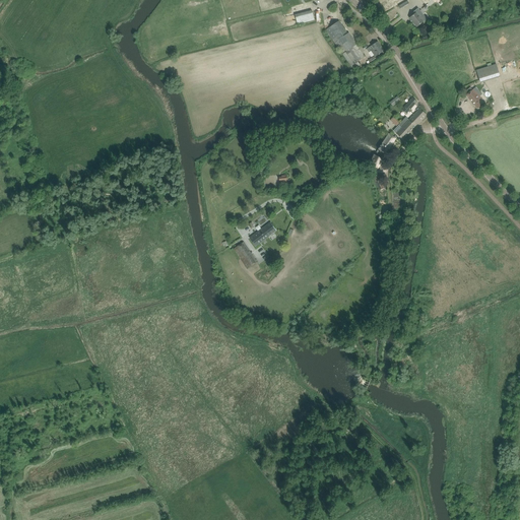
[(413,15),(410,18),(411,20),(416,26),(420,23),(423,21),(427,19),(418,9),(412,13),(413,15)]
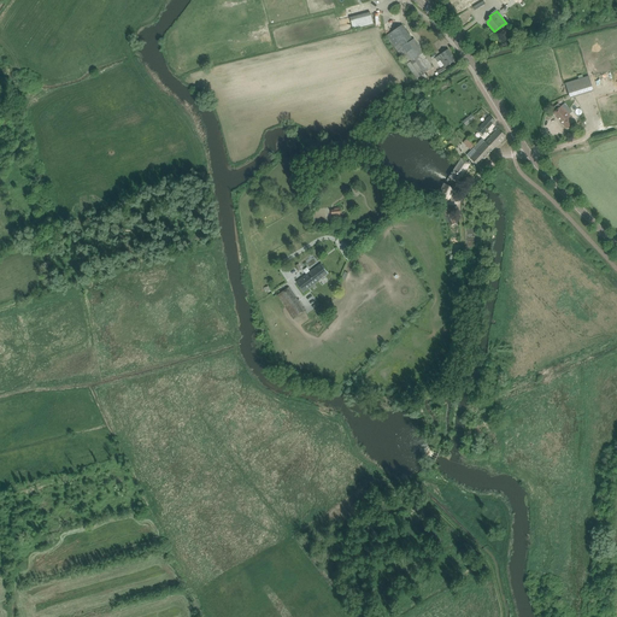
[(370,12),(351,18),(353,29),(374,24),(370,12)]
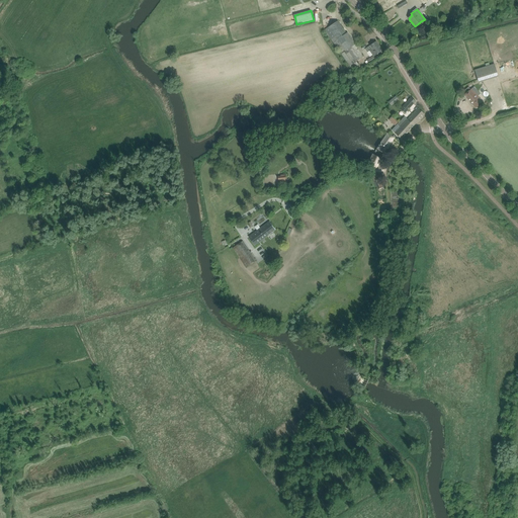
[(334,23),(325,29),(352,69),(359,65),(356,62),(363,57),(355,45),(347,32),(346,33),(338,21),(334,23)]
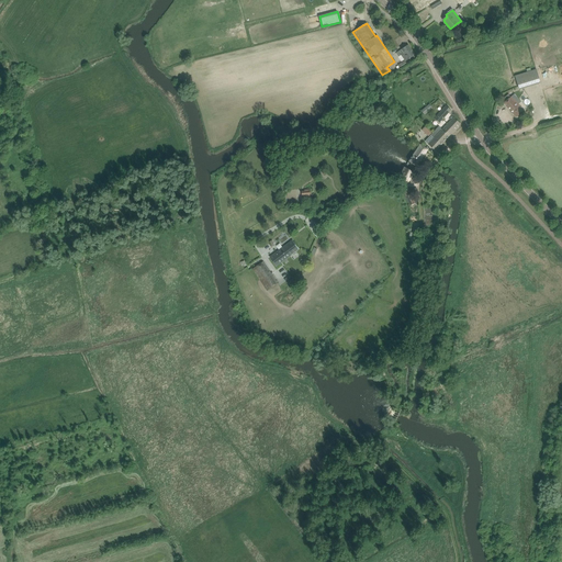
[(398,52),(396,54),(398,57),(401,55),(405,60),(398,65),(401,69),(407,65),(405,62),(415,55),(408,45),(398,52)]
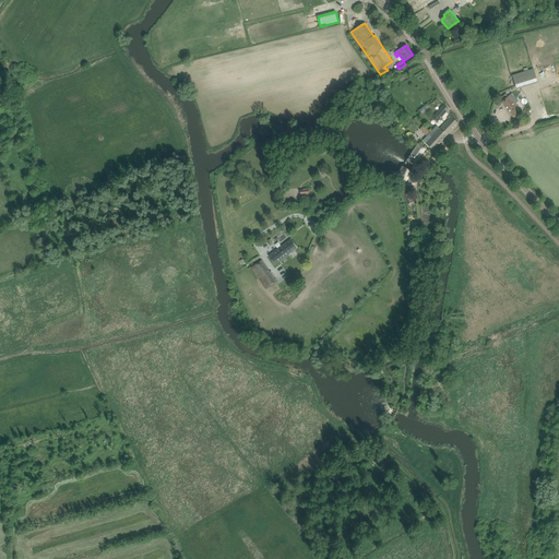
[(533,69),(513,75),(516,88),(537,83),(533,69)]
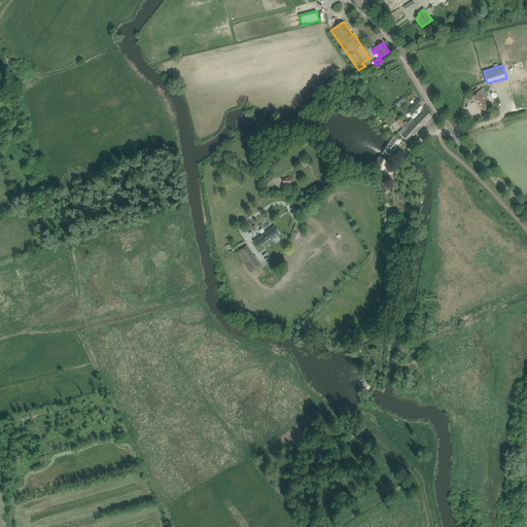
[(480,91),(472,97),(484,110),(491,104),(480,91)]
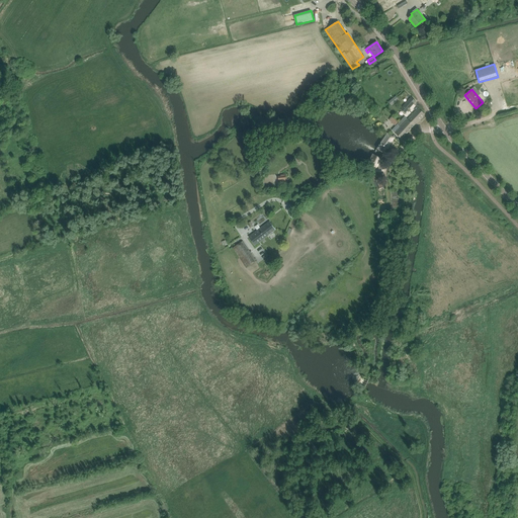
[(412,97),(401,109),(405,113),(413,105),(416,101),(412,97)]
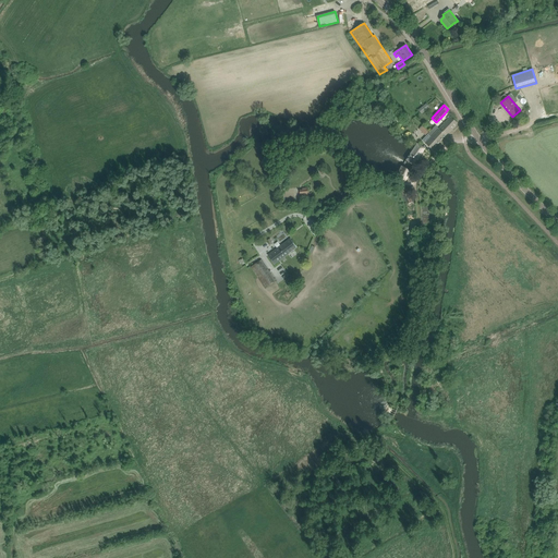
[(439,129),(431,137),(434,141),(434,140),(438,144),(449,132),(455,125),(458,123),(457,122),(451,117),(447,121),(441,125),(439,129)]
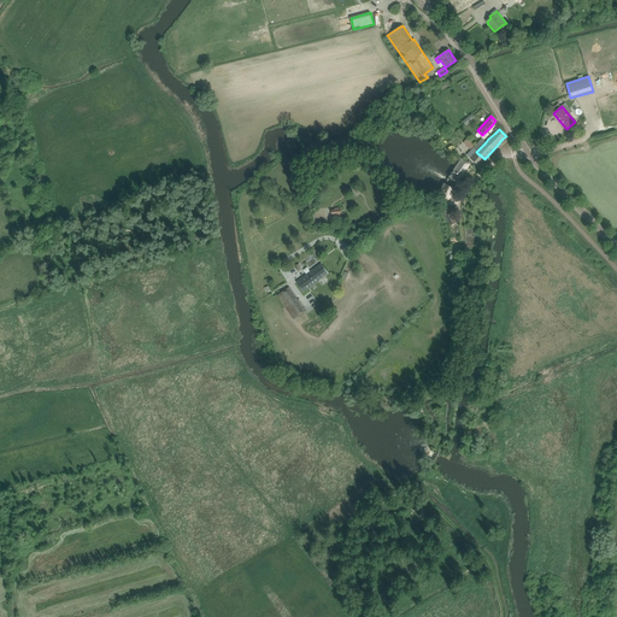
[(468,139),(464,142),(471,148),(474,145),(468,139)]
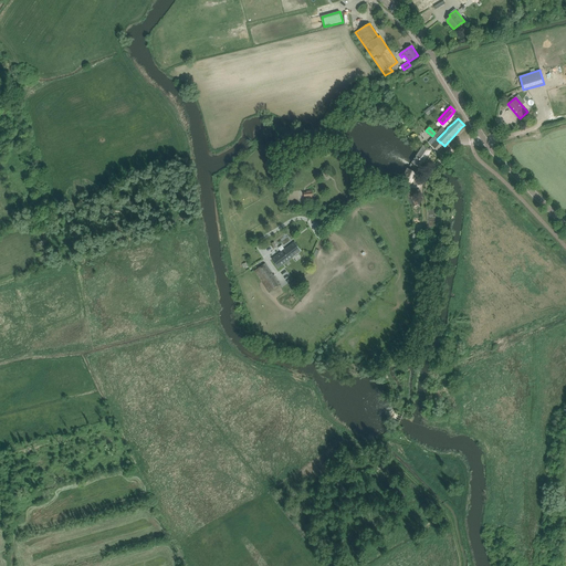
[(433,136),(428,143),(431,146),(439,153),(444,146),(440,142),(440,143),(437,139),(433,136)]
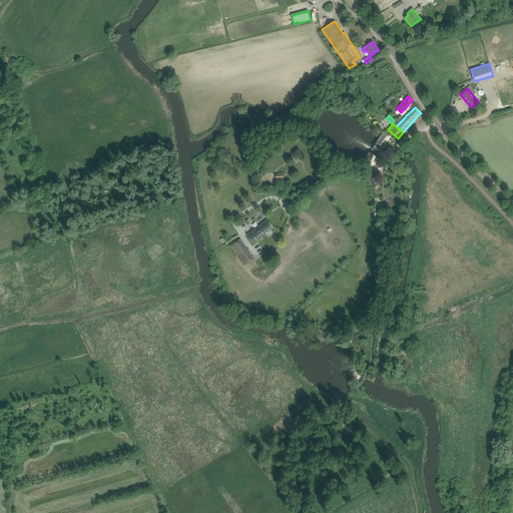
[(379,139),(373,147),(380,152),(386,144),(391,136),(384,131),(379,139)]
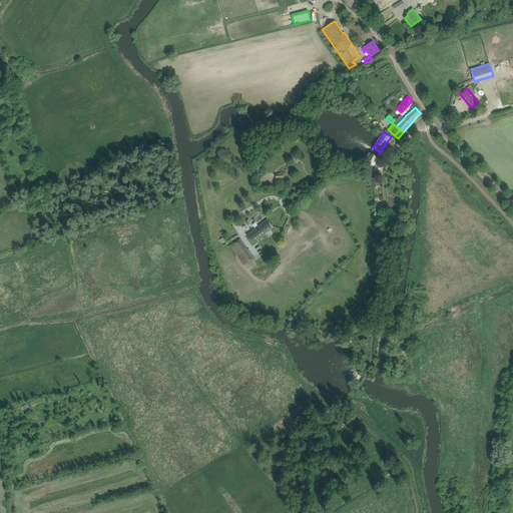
[(368,157),(365,161),(373,166),(376,161),(378,158),(374,155),(373,155),(370,153),(368,157)]
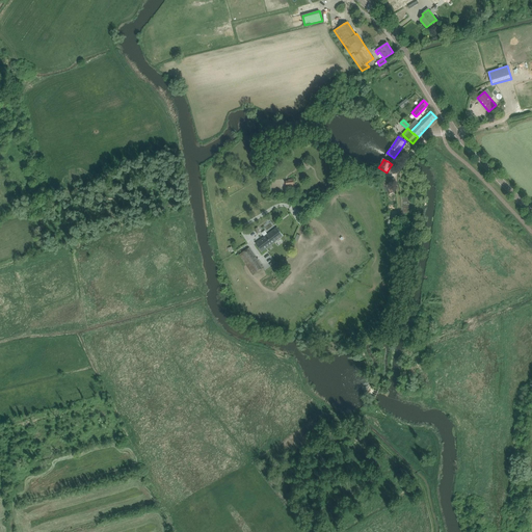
[(387,180),(382,182),(389,194),(394,191),(392,186),(391,186),(387,180)]
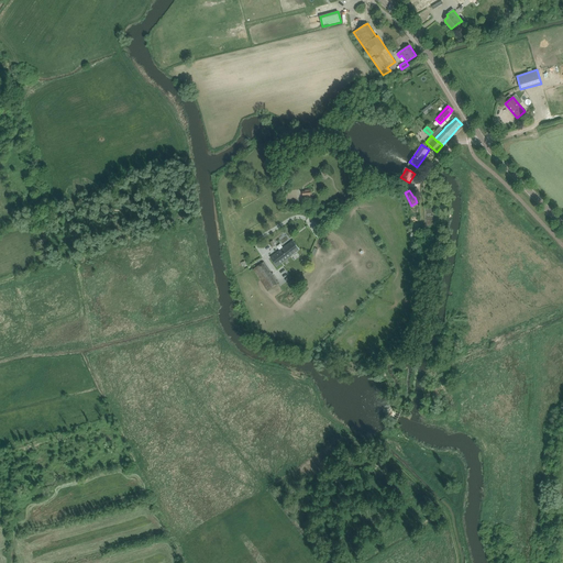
[(282,250),(271,258),(277,266),(288,257),(299,250),(293,241),(282,250)]
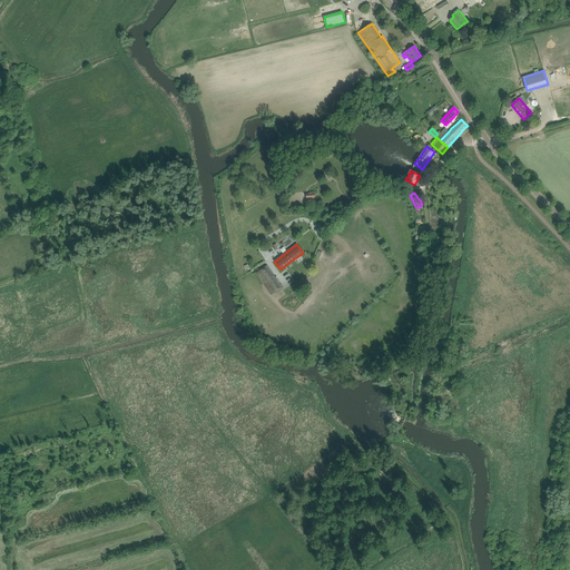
[(267,265),(256,273),(271,295),(283,287),(267,265)]
